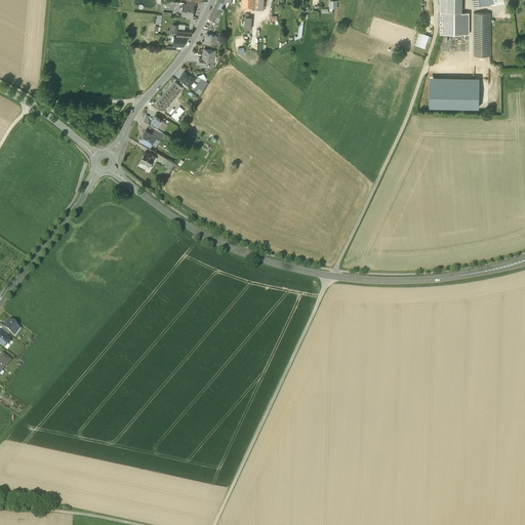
[(241,0),(241,6),(241,8),(263,8),(263,0),(241,0)]
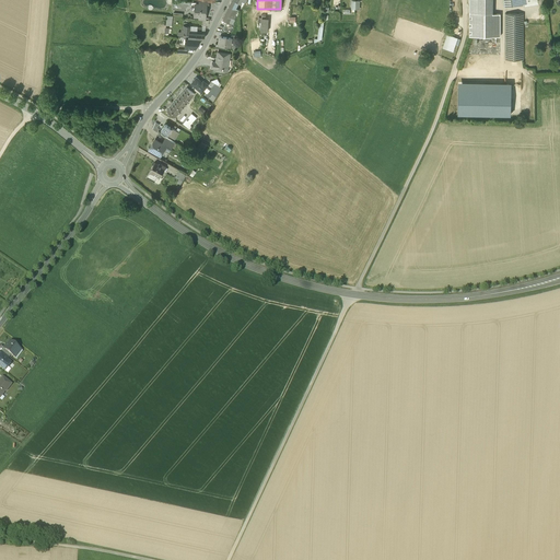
[(492,0),(468,0),(469,13),(492,13),(492,0)]
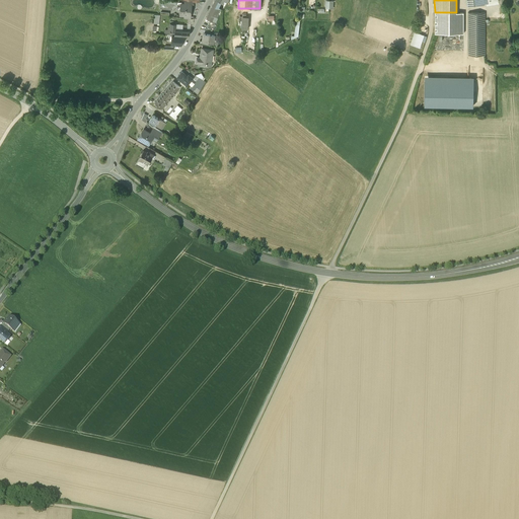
[(184,4),(180,4),(180,9),(179,10),(179,12),(180,13),(179,14),(184,14),(191,15),(192,5),(184,4)]
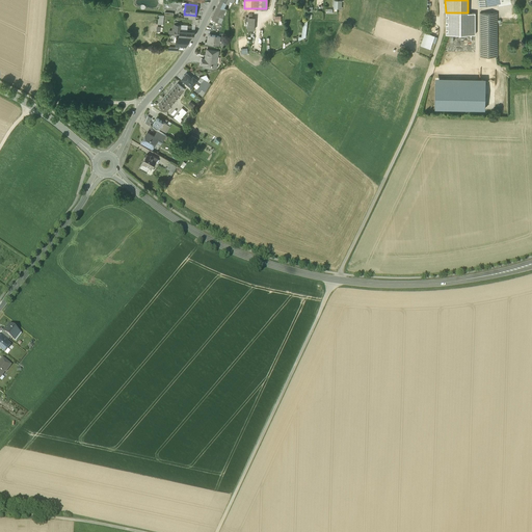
[(223,8),(218,5),(211,18),(216,21),(217,21),(223,8)]
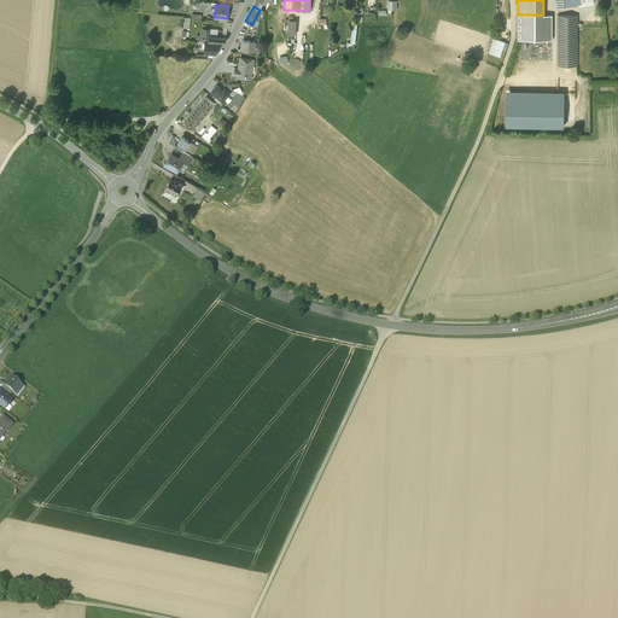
[(543,15),(518,15),(518,40),(552,40),(552,15),(543,15)]
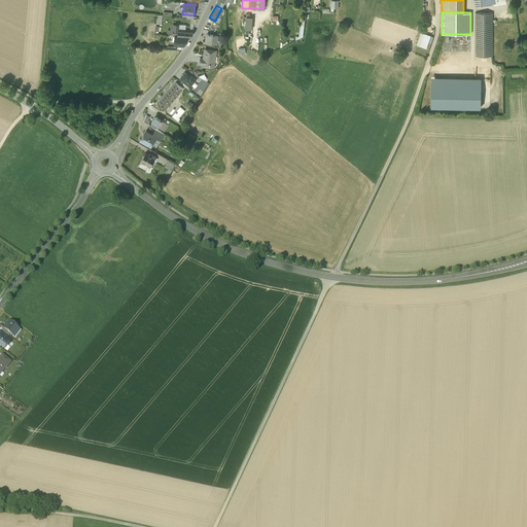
[(492,13),(476,12),(476,57),(492,57),(492,13)]
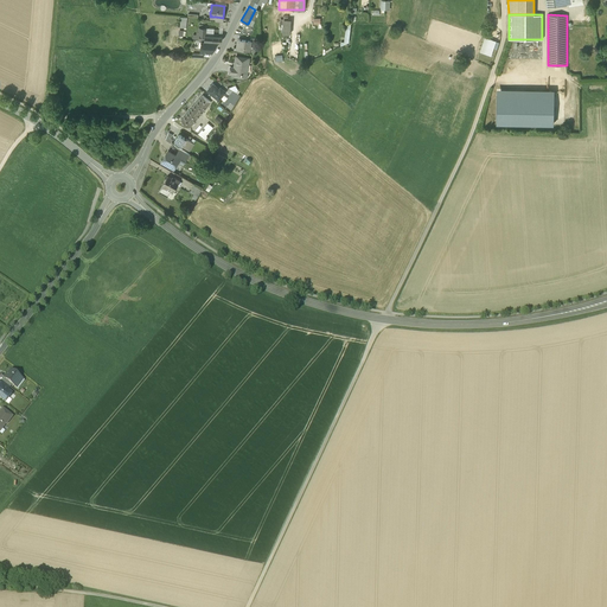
[(291,33),(292,20),(288,20),(289,17),(285,17),(285,18),(281,18),(281,24),(283,24),(282,33),(291,33)]
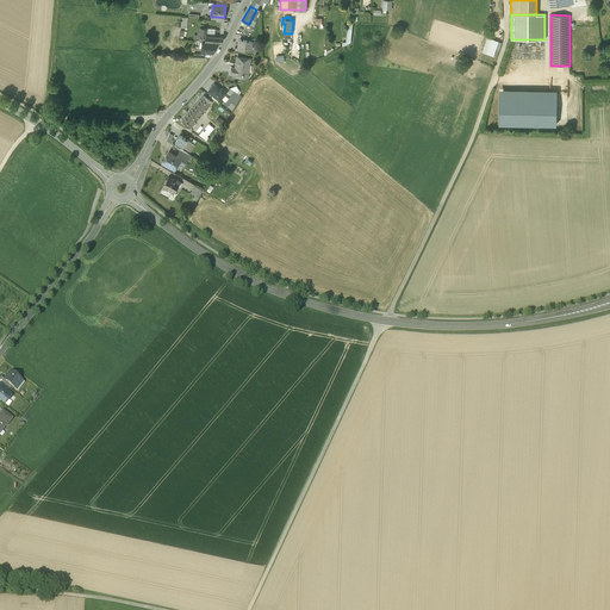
[(249,24),(248,24),(242,36),(250,37),(255,26),(253,26),(249,24)]
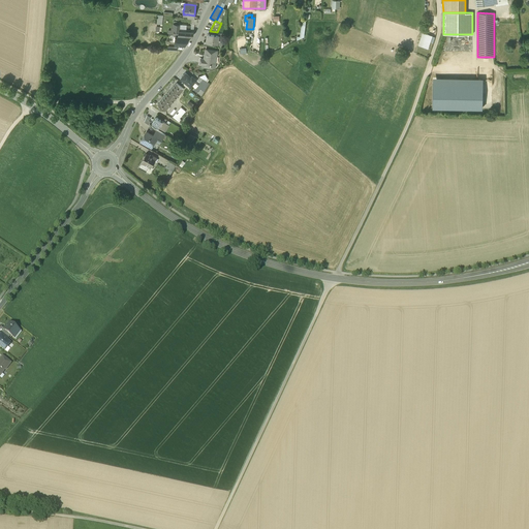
[(432,36),(423,32),(417,45),(428,50),(432,36)]
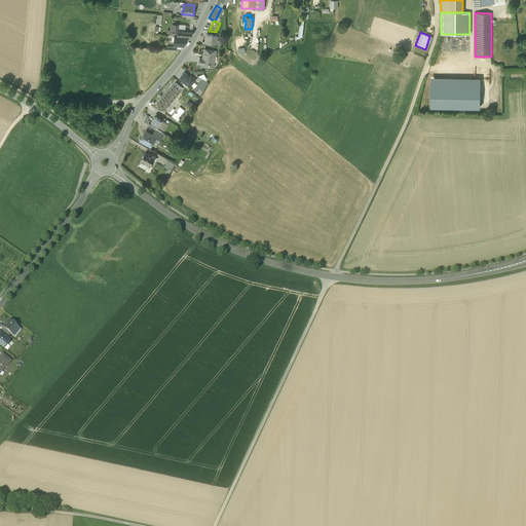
[(208,34),(207,34),(207,38),(205,38),(204,42),(212,43),(212,41),(217,42),(218,36),(208,34)]
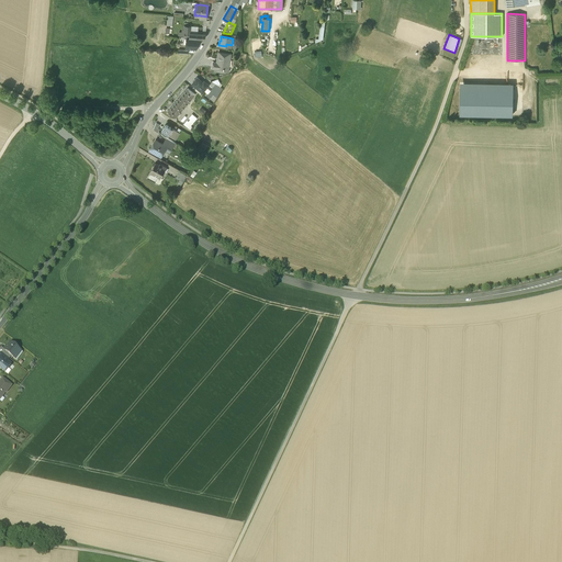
[(200,38),(187,37),(187,38),(186,38),(186,40),(187,40),(186,44),(187,47),(197,48),(197,46),(198,44),(199,42),(200,41),(200,38)]
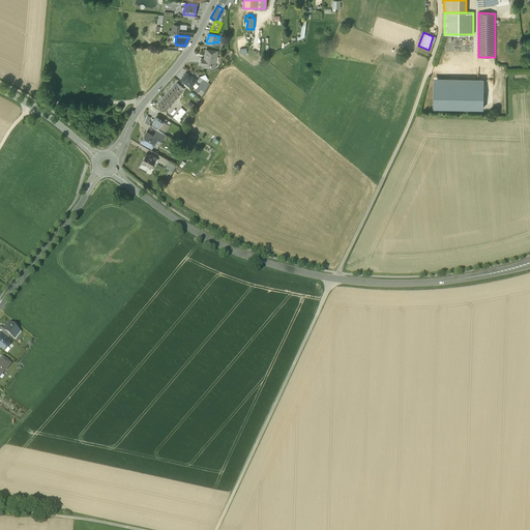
[(217,51),(209,50),(206,50),(204,58),(201,58),(200,63),(206,64),(206,66),(211,67),(211,64),(215,64),(217,51)]
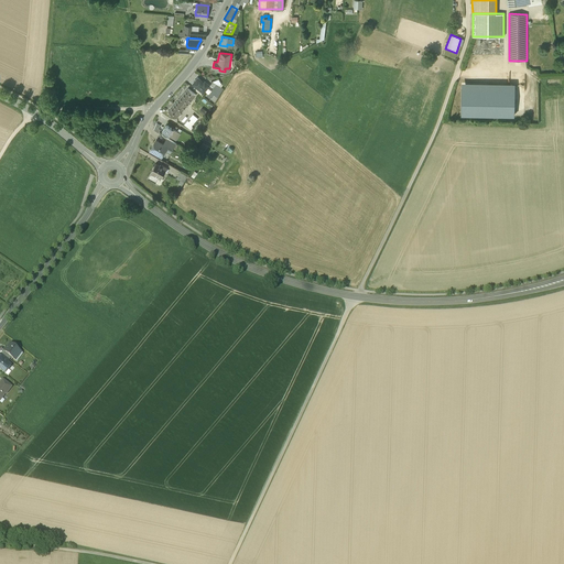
[(204,83),(197,78),(193,84),(195,86),(203,93),(209,85),(205,82),(204,83)]
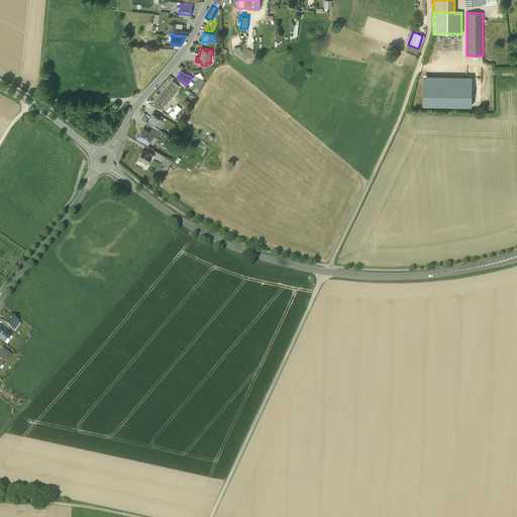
[(472,77),(423,76),(422,105),(471,106),(472,77)]
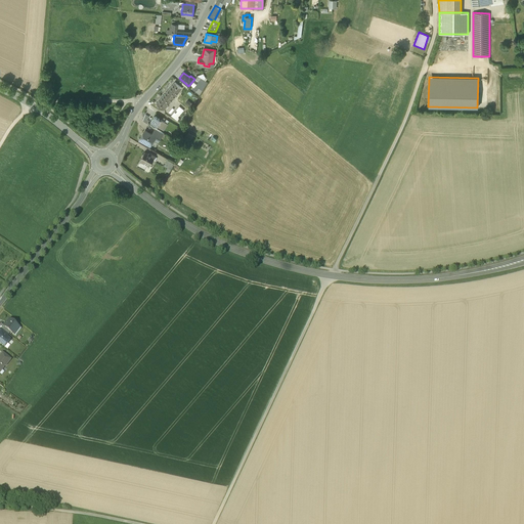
[(188,86),(181,80),(179,83),(186,89),(188,86)]
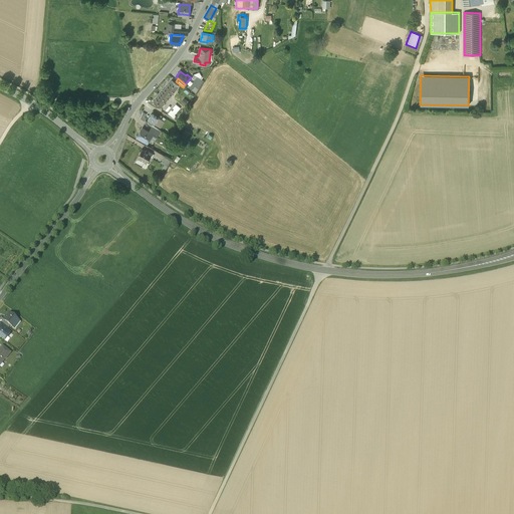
[(179,87),(172,81),(166,88),(173,94),(179,87)]
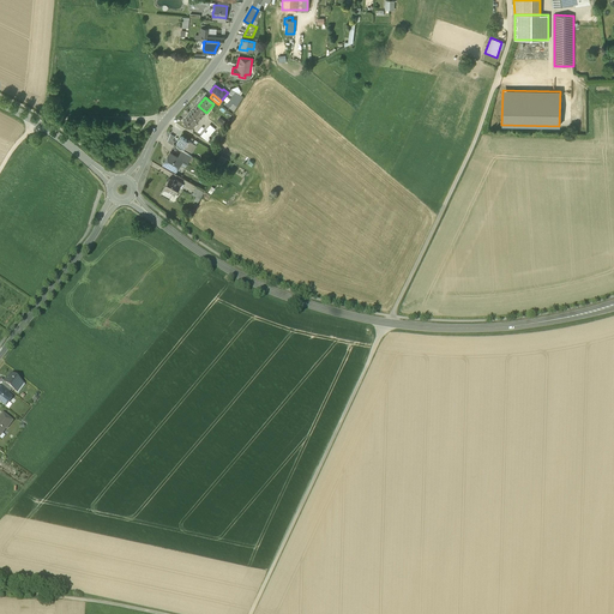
[(206,113),(198,106),(191,114),(199,121),(206,113)]
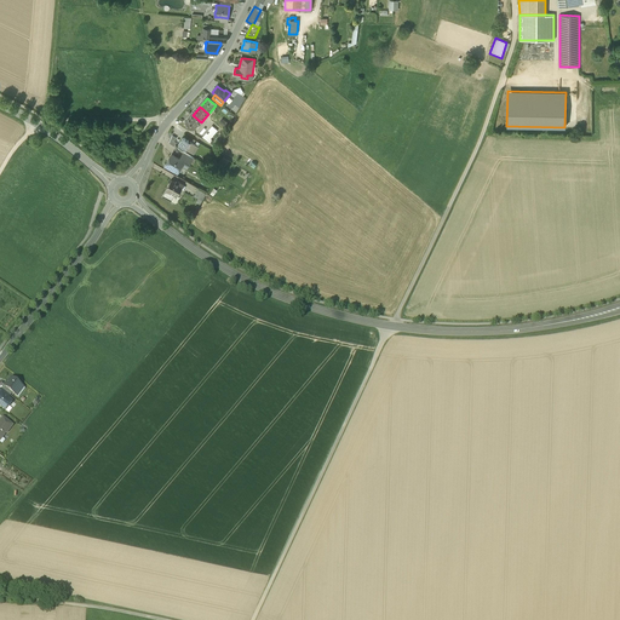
[(193,115),(185,124),(194,131),(201,122),(193,115)]
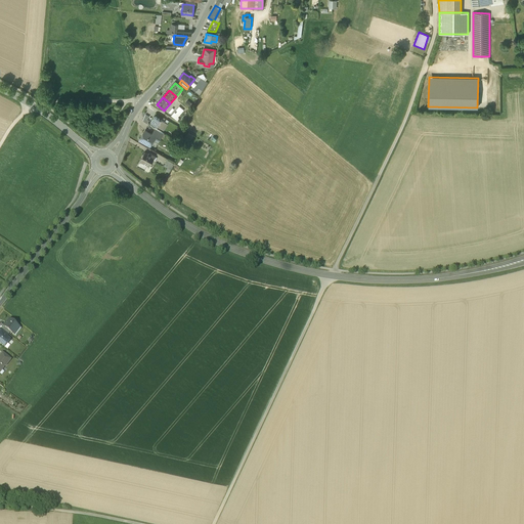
[(166,124),(156,117),(151,123),(162,130),(166,124)]
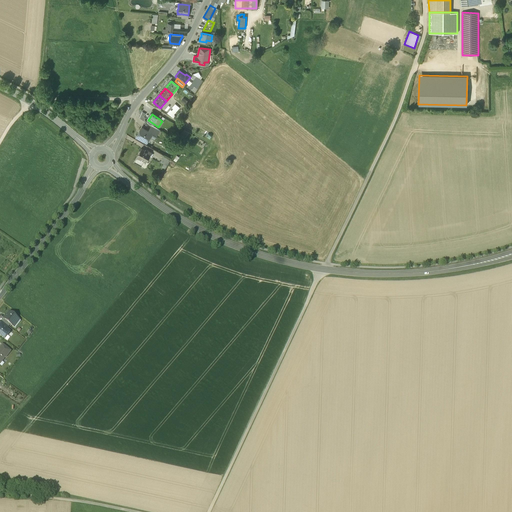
[(158,131),(152,126),(148,132),(152,133),(151,135),(154,137),(158,131)]
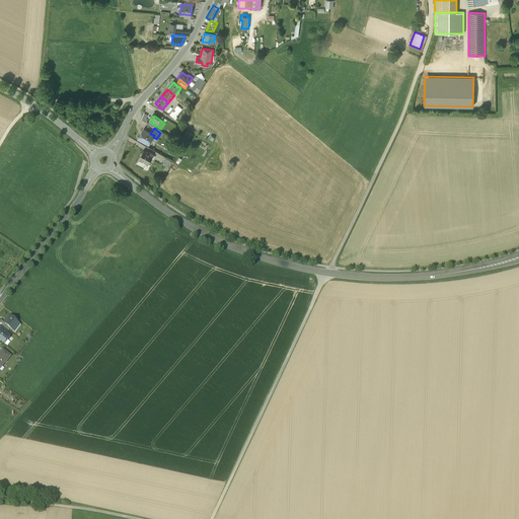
[(150,134),(144,130),(142,133),(141,135),(140,135),(138,139),(145,142),(145,144),(146,144),(147,144),(148,145),(153,137),(154,135),(150,134)]
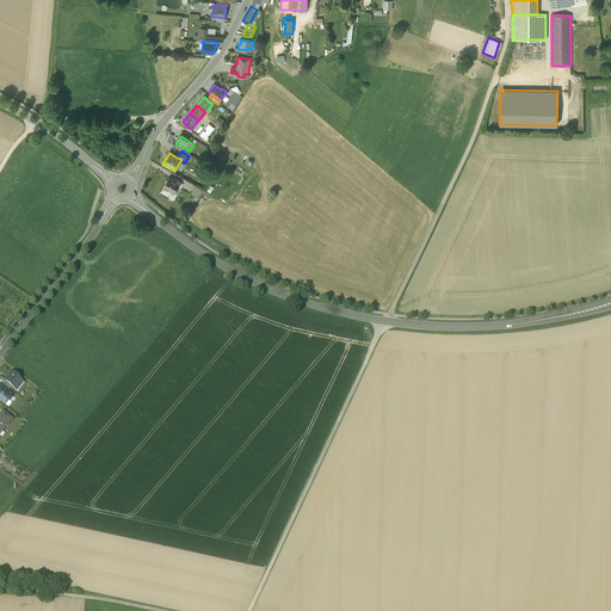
[(174,180),(168,178),(160,192),(168,198),(172,192),(173,195),(174,192),(180,183),(176,179),(174,180)]
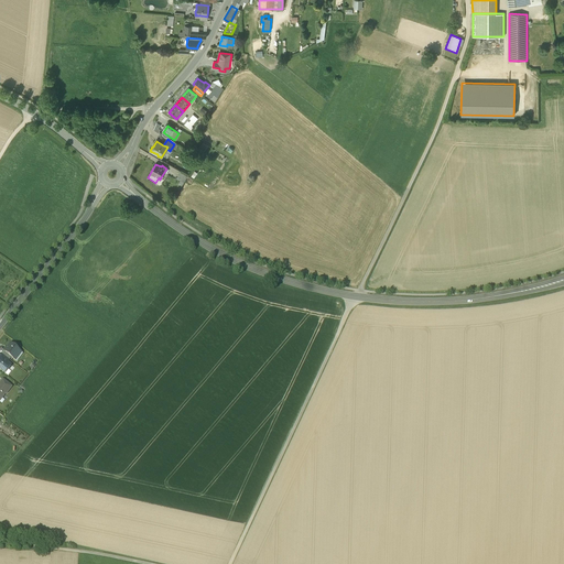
[(187,176),(181,172),(176,179),(181,181),(184,183),(187,176)]
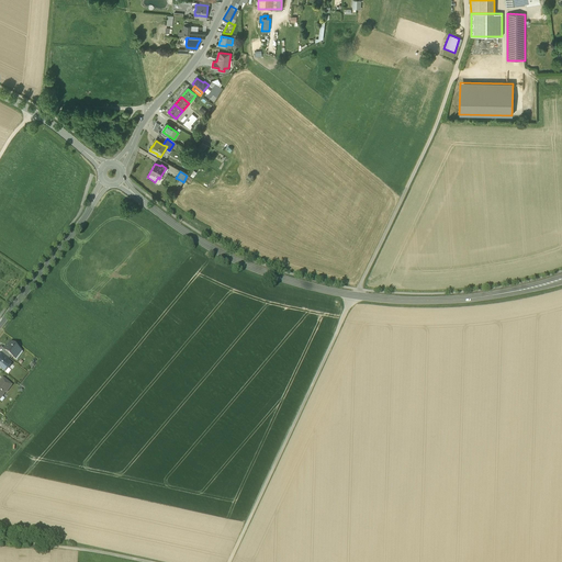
[(21,350),(10,341),(4,349),(11,355),(15,358),(21,350)]
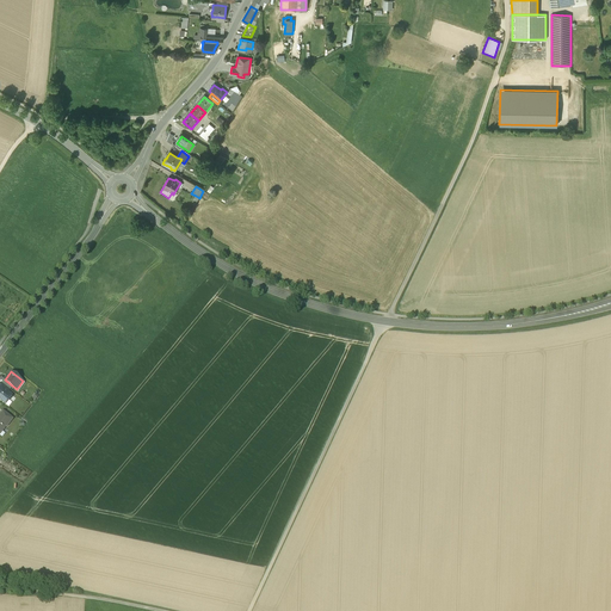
[(12,386),(5,380),(4,380),(1,382),(10,389),(12,386)]
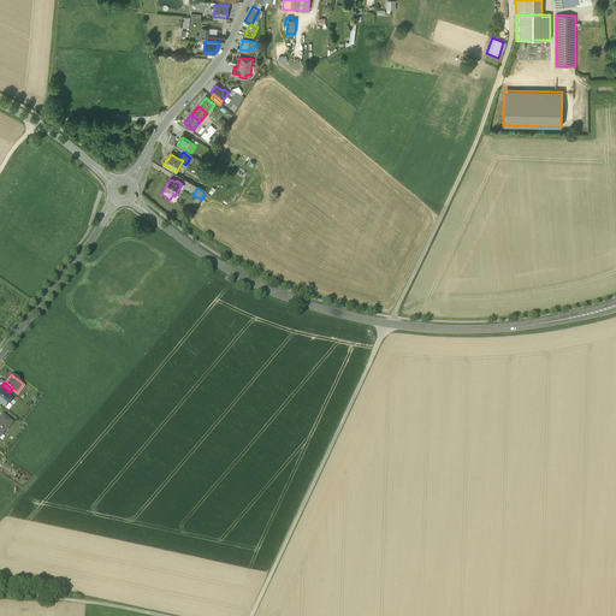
[(7,395),(1,390),(0,391),(0,402),(5,407),(12,398),(7,395)]
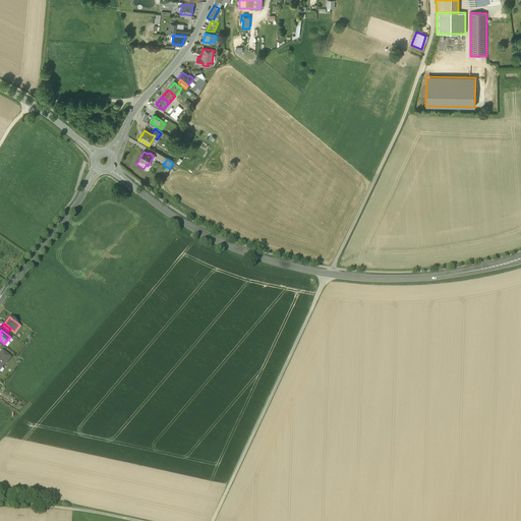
[(11,356),(3,350),(0,353),(0,369),(5,363),(11,356)]
